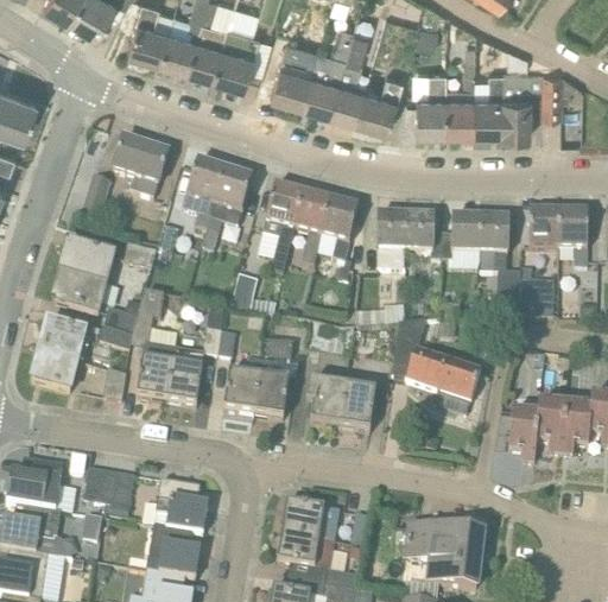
[(43,0),(43,1),(68,16),(77,0),(43,0)]
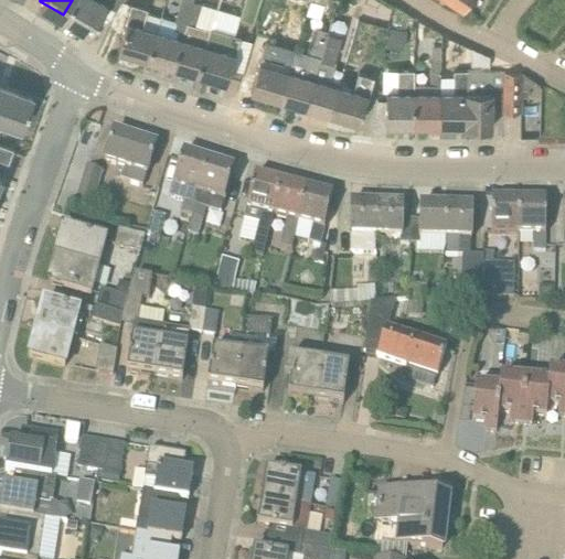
[(72,0),(63,14),(89,31),(108,0),(116,6),(119,0),(72,0)]
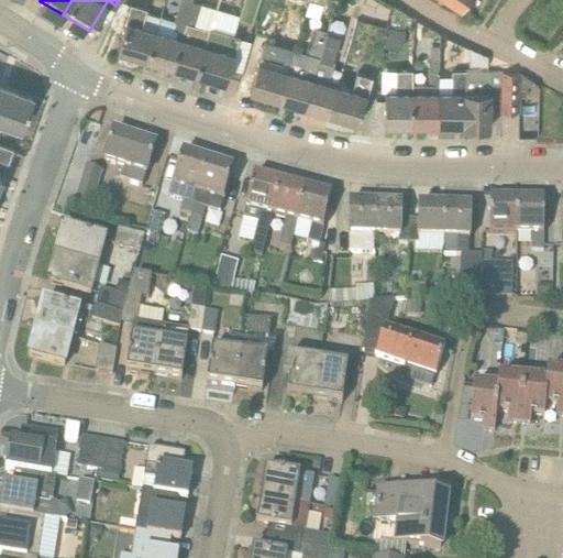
[(158,11),(144,7),(145,4),(132,0),(117,45),(146,54),(158,11)]
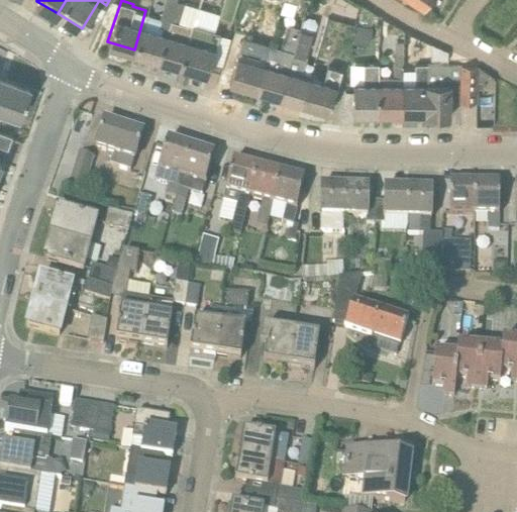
[(164,0),(160,15),(145,10),(134,49),(157,57),(174,0),(164,0)]
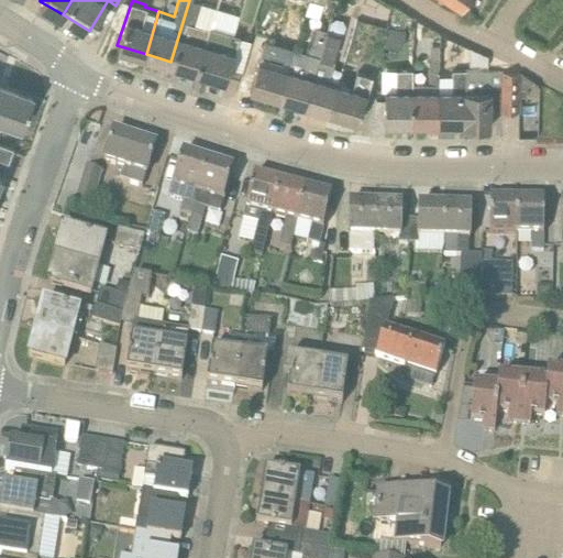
[(196,69),(209,25),(195,21),(201,0),(189,0),(170,62),(196,69)]
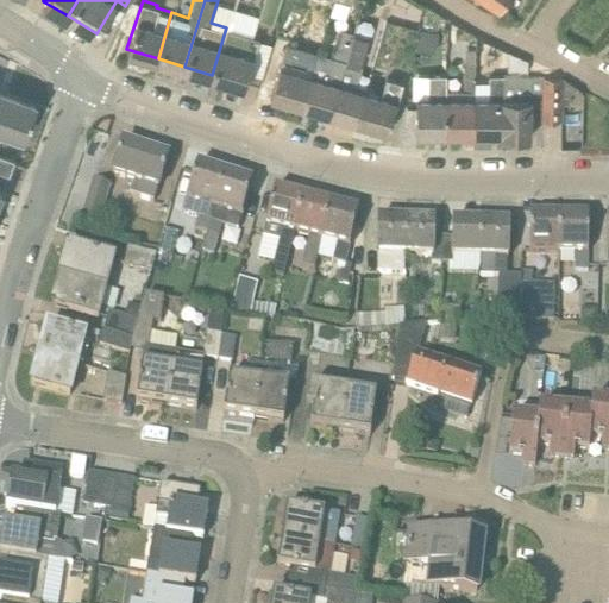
[(262,0),(257,17),(272,23),(280,0),(262,0)]
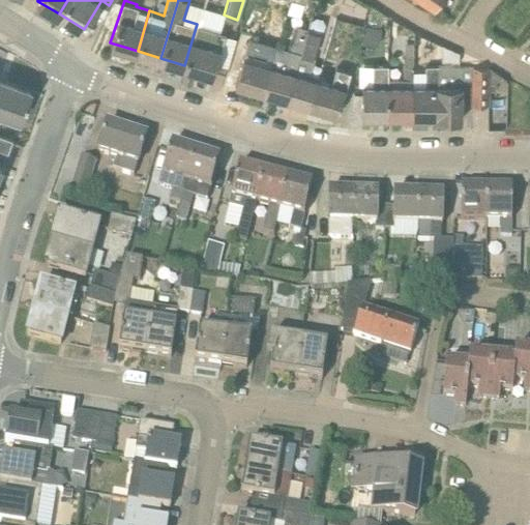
[(286,96),(307,25),(308,25),(295,21),(287,45),(277,41),(271,62),(263,89),(286,96)]
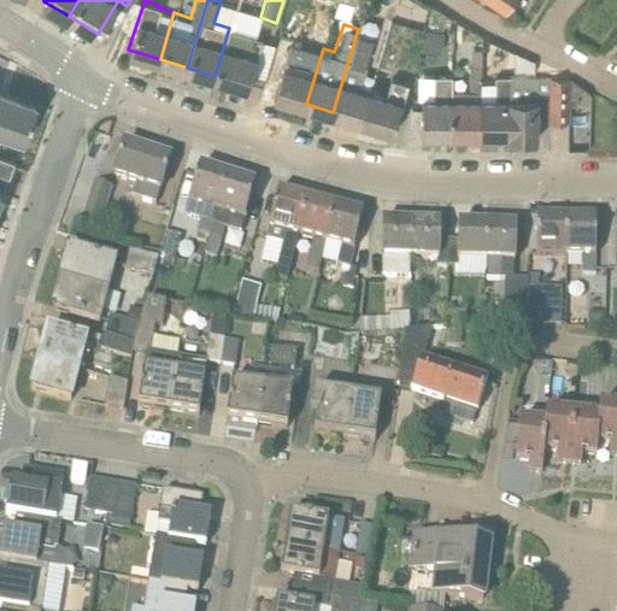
[(215,76),(247,86),(263,35),(230,25),(229,28),(215,76)]
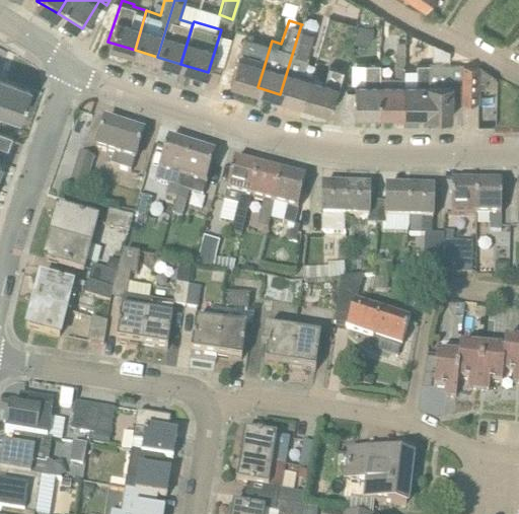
[(356,31),(372,34),(373,24),(357,22),(356,31)]
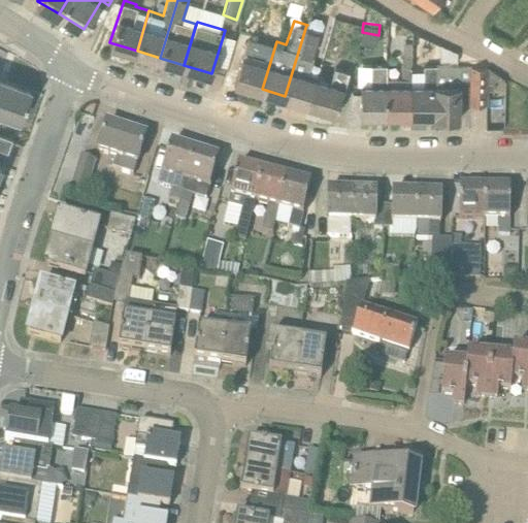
[(314,54),(311,54),(319,29),(306,25),(285,96),(308,103),(317,75),(307,73),(314,54)]
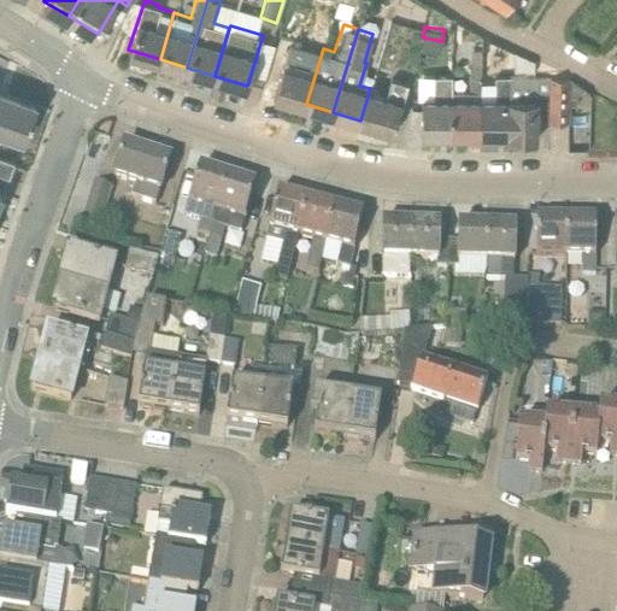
[(306,104),(316,72),(299,68),(305,48),(289,43),(274,94),(306,104)]
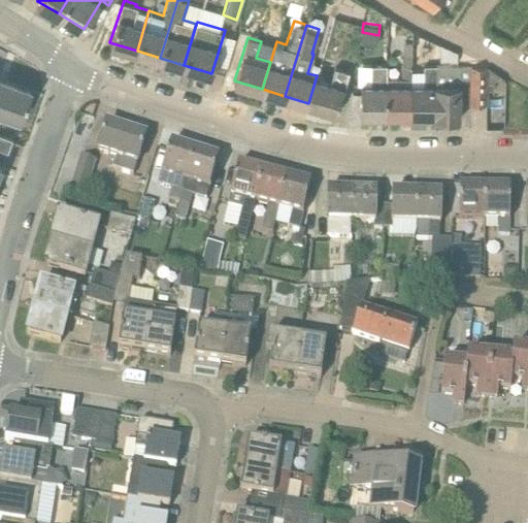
[(450,58),(457,58),(458,48),(440,40),(439,56),(448,57),(450,58)]
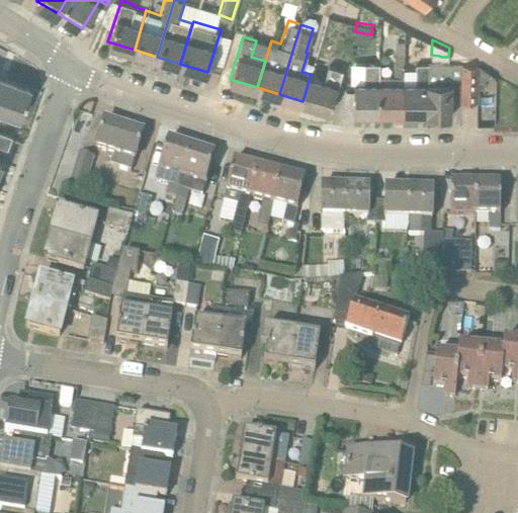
[(403,111),(404,80),(404,48),(395,48),(394,73),(379,73),(379,110),(403,111)]
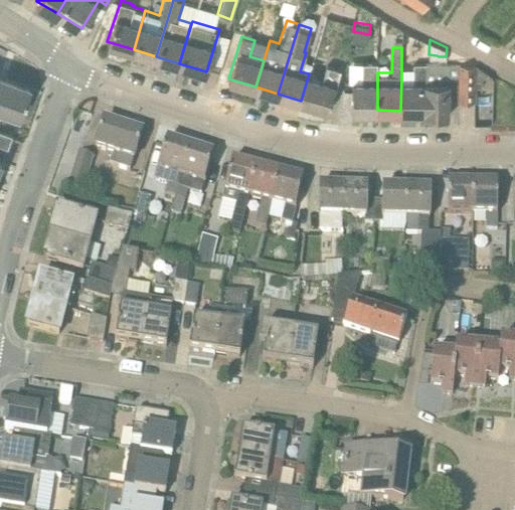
[(377,110),(377,72),(377,59),(367,59),(367,79),(352,78),(352,110),(377,110)]
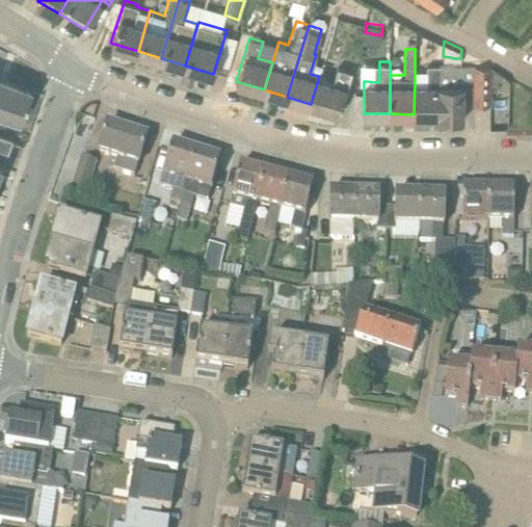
[(439,116),(440,63),(440,62),(440,61),(427,61),(426,83),(415,82),(414,114),(439,114),(439,116)]
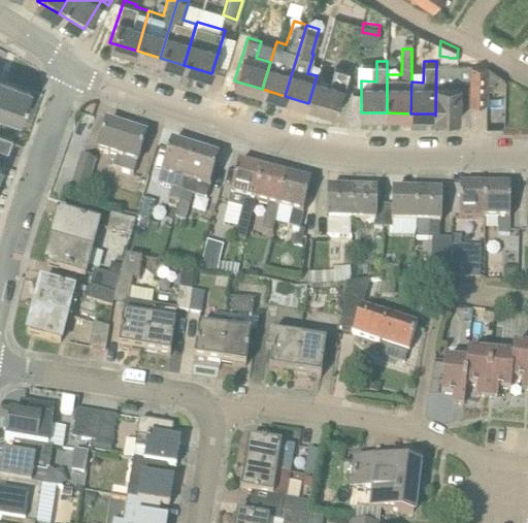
[(486,100),(488,65),(436,63),(435,116),(459,116),(460,76),(470,76),(469,99),(486,100)]
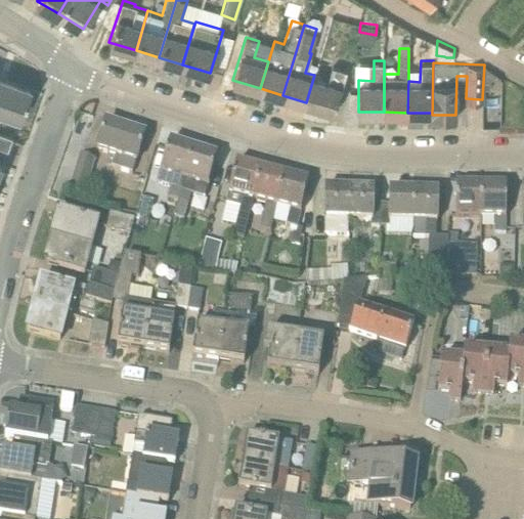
[(306,102),(334,111),(346,68),(332,63),(328,79),(314,75),(306,102)]
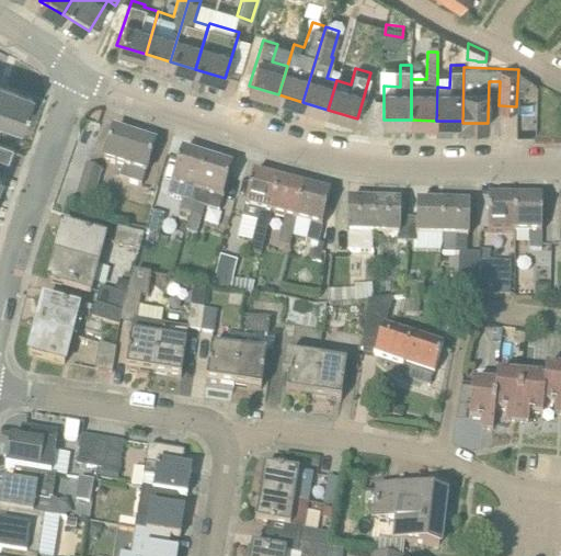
[(0,121),(1,117),(21,124),(33,91),(0,79),(0,156),(8,159),(13,145),(0,139),(0,121)]
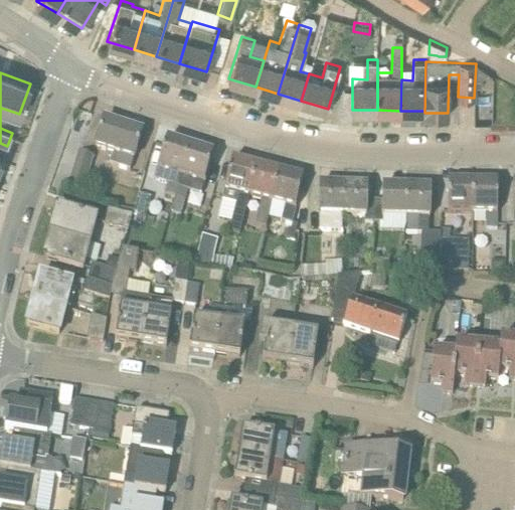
[(130,165),(142,128),(104,116),(96,142),(114,148),(110,159),(130,165)]
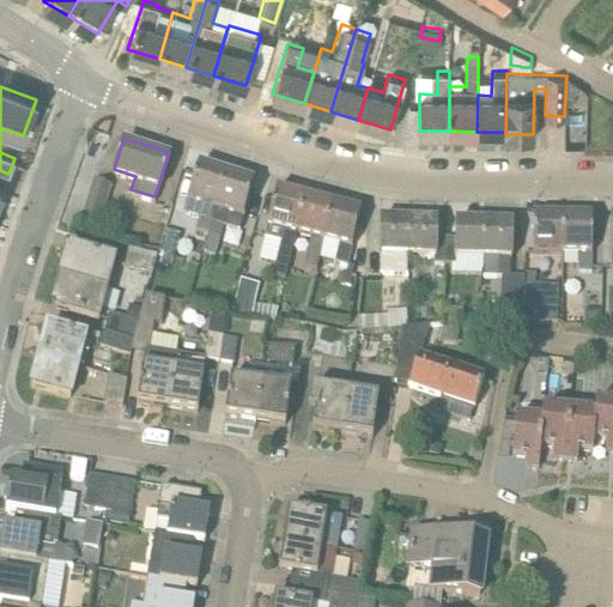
[(211,217),(225,169),(199,161),(183,208),(211,217)]
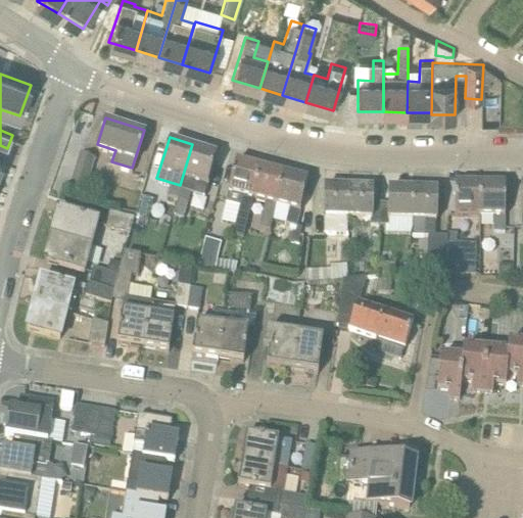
[(191,189),(204,192),(217,152),(192,144),(180,185),(177,195),(178,196),(173,210),(184,214),(191,189)]
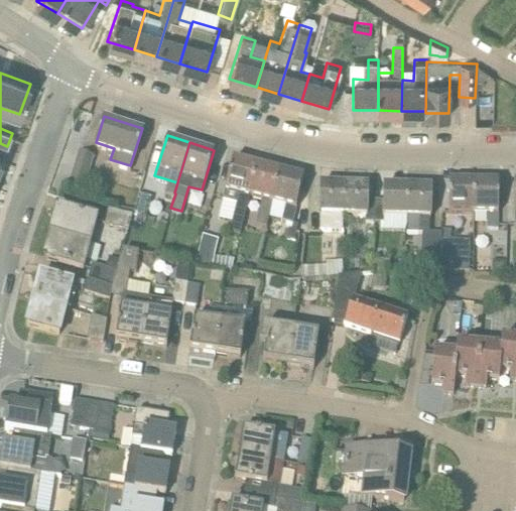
[(93,153),(79,149),(68,183),(82,187),(93,153)]
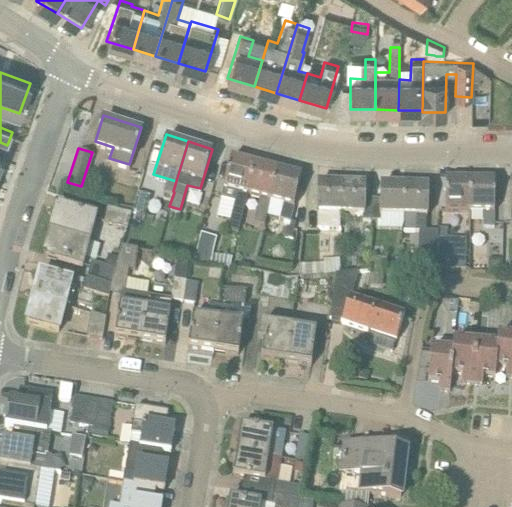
[(247,191),(255,160),(231,154),(220,195),(234,199),(227,226),(237,229),(247,191)]
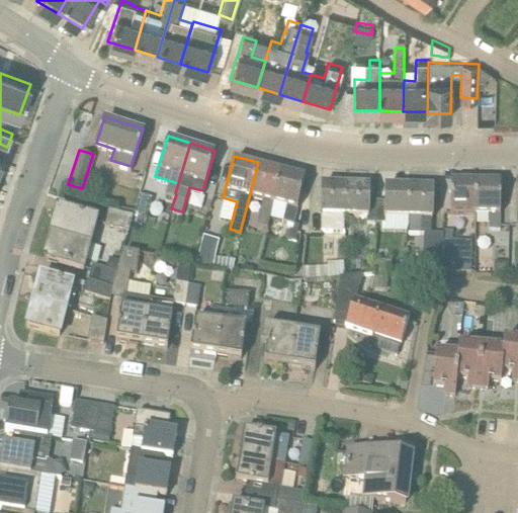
[(273,199),(281,168),(258,162),(250,193),(263,196),(257,221),(267,224),(273,199)]
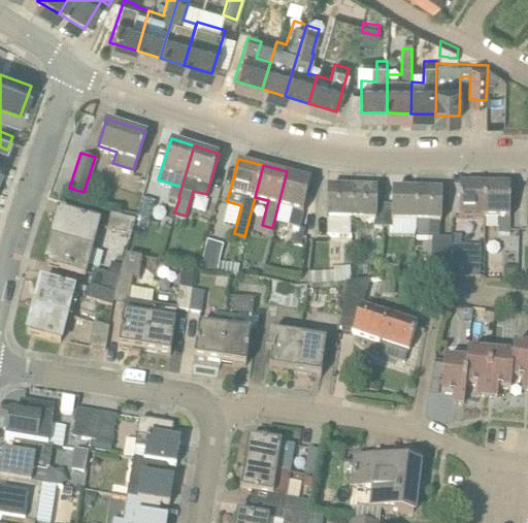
[(298,224),(310,177),(287,171),(278,203),(292,206),(288,222),(298,224)]
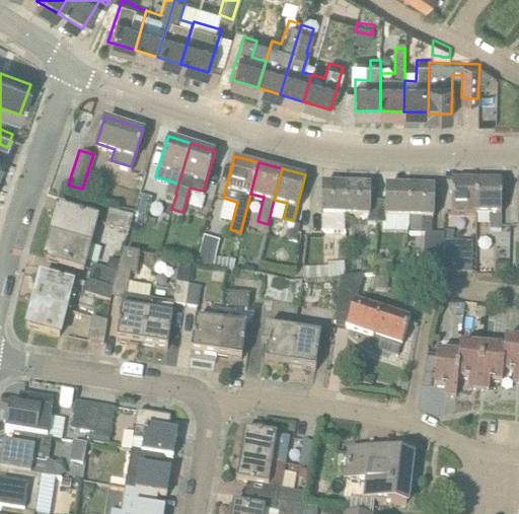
[(475,211),(475,178),(451,178),(451,210),(475,211)]
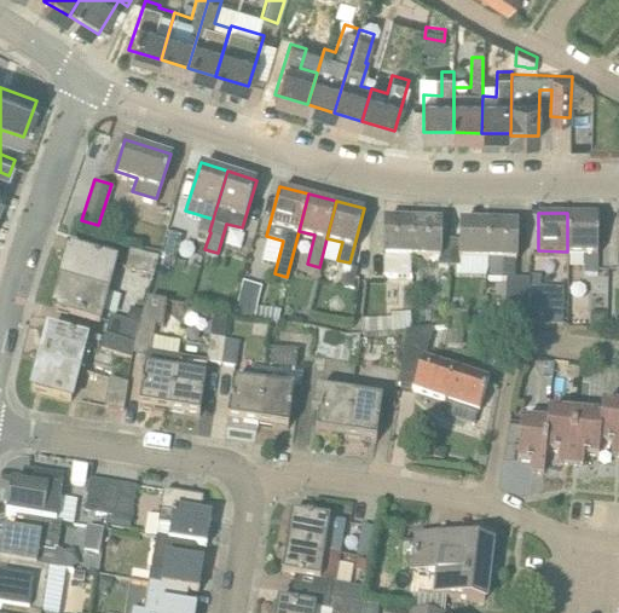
[(597,269),(597,213),(567,213),(567,252),(584,252),(584,269),(597,269)]
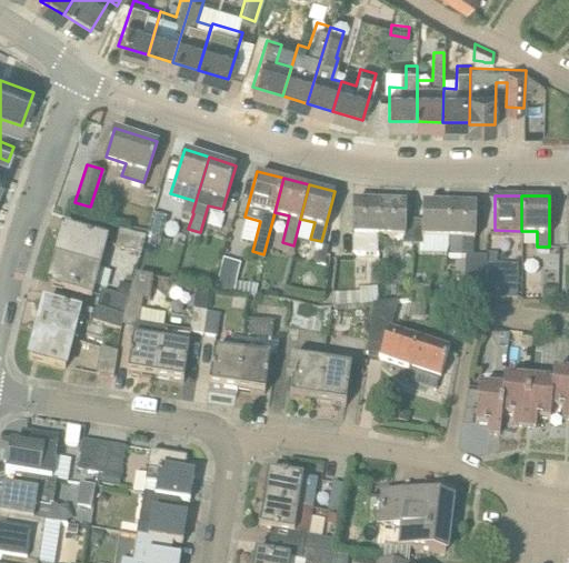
[(378,233),(379,200),(352,200),(351,232),(352,232),(352,250),(365,250),(365,233),(378,233)]
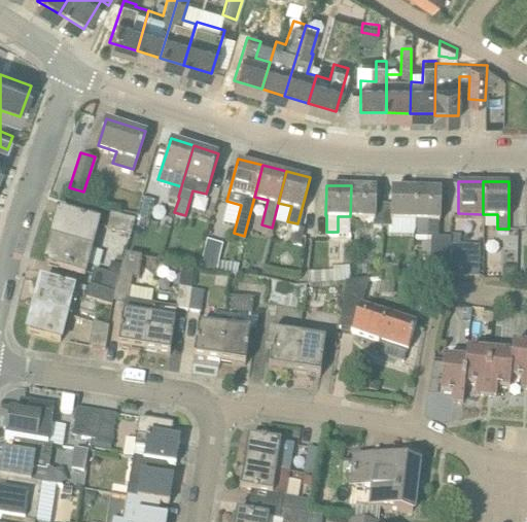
[(375,201),(375,186),(351,185),(350,216),(361,216),(361,219),(382,220),(383,201),(375,201)]
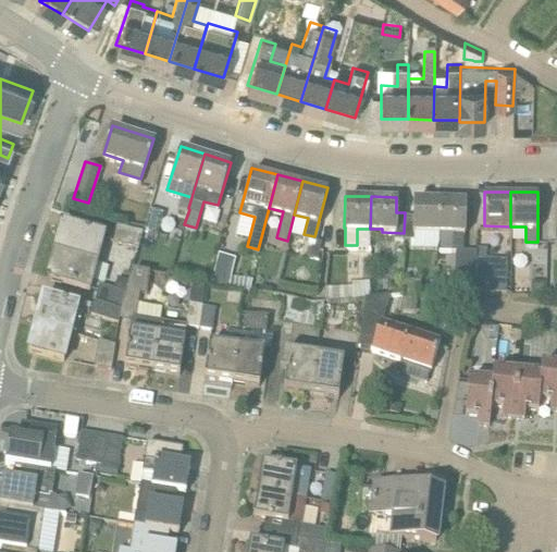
[(437,230),(440,198),(413,197),(413,213),(405,212),(404,233),(404,236),(415,236),(415,230),(437,230)]
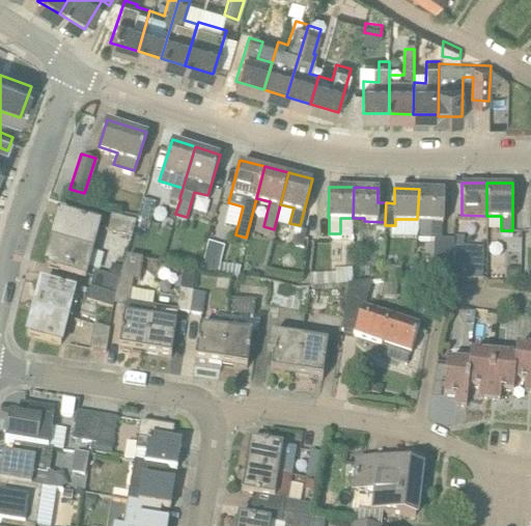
[(417,219),(417,236),(432,236),(442,236),(442,220),(443,220),(444,189),(419,189),(417,219)]
